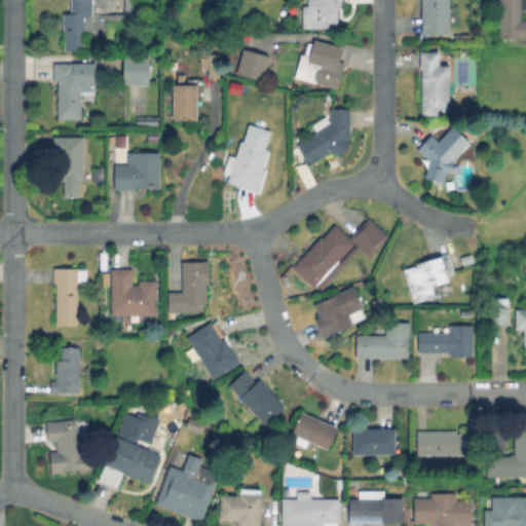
[(90,0),(90,14),(90,34),(83,34),(83,48),(64,49),(64,31),(63,31),(63,13),(70,13),(70,0),(90,0)]
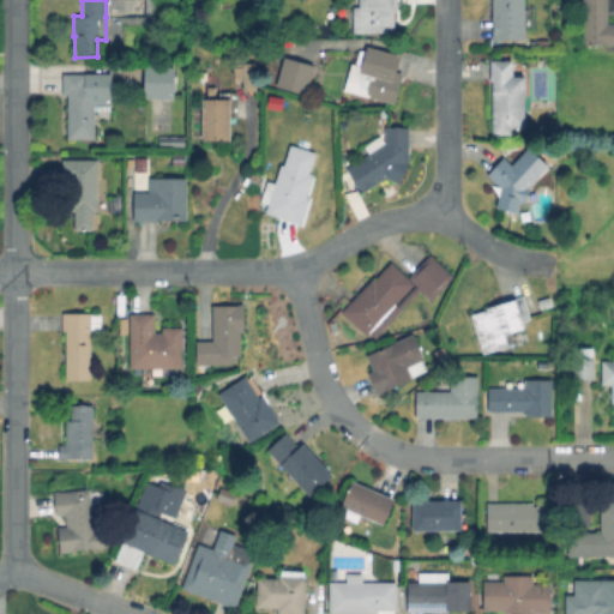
[(395,12),(395,31),(353,32),(351,7),(357,6),(357,0),(396,0),(396,12),(395,12)]
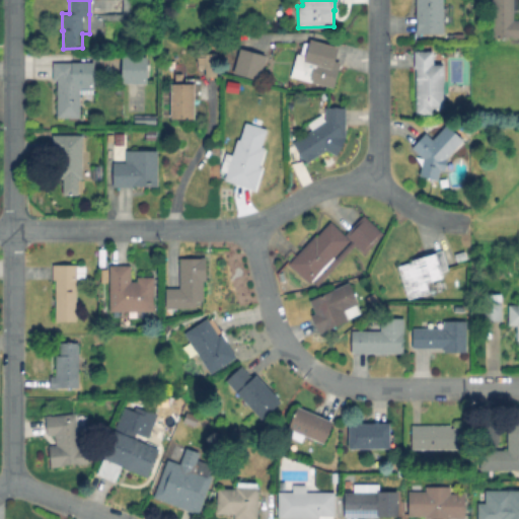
[(445,0),(445,8),(452,7),(453,24),(445,24),(445,35),(419,34),(418,0),(445,0)]
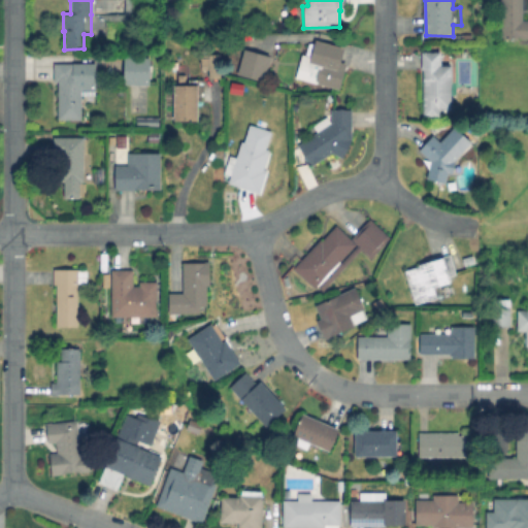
[(527,20),(527,37),(500,37),(500,0),(521,0),(522,20),(527,20)]
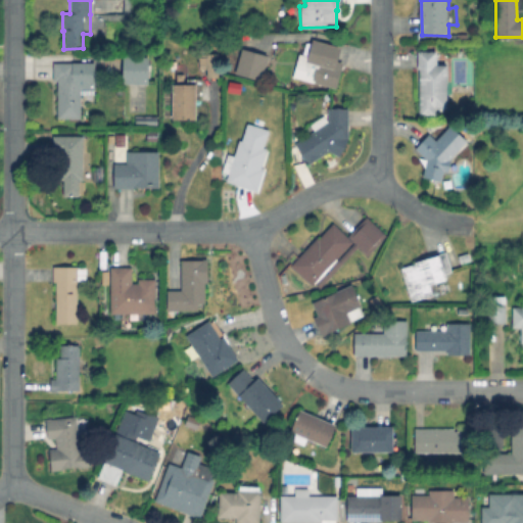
[(467,42),(458,43),(457,35),(466,34),(467,42)]
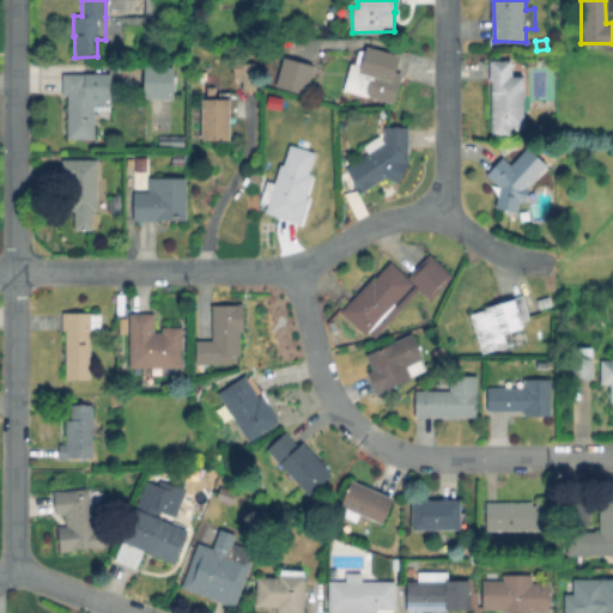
[(366,47),(399,55),(395,72),(401,74),(394,103),(352,92),(358,70),(353,66),(358,48),(365,50),(366,47)]
